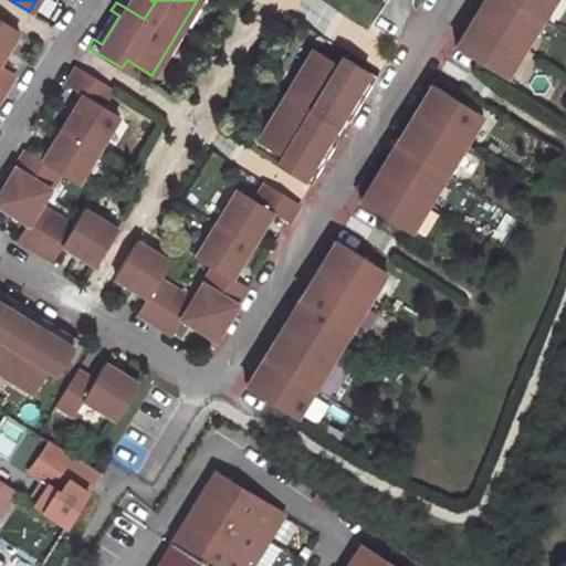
[(150,0),(127,0),(124,7),(144,19),(155,2),(150,0)]
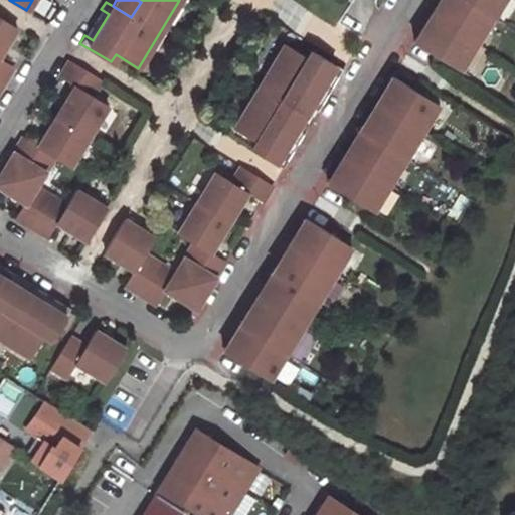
[(439,0),(430,14),(475,42),(492,16),(466,0),(439,0)]
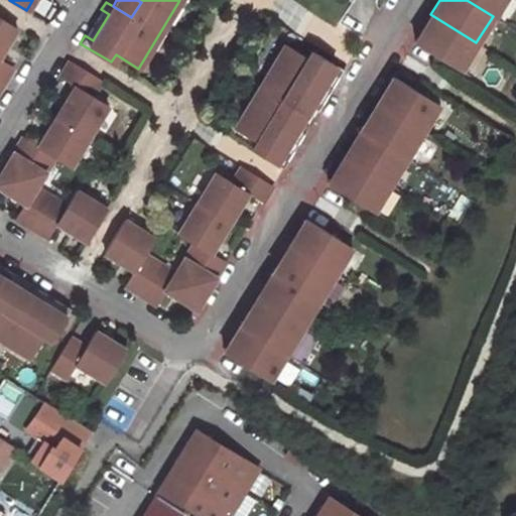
[(467,0),(493,16),(502,0),(467,0)]
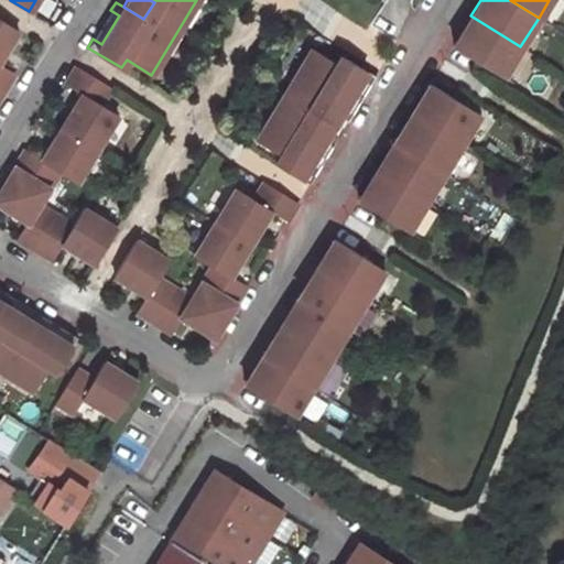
[(119,15),(110,10),(93,39),(101,44),(119,15)]
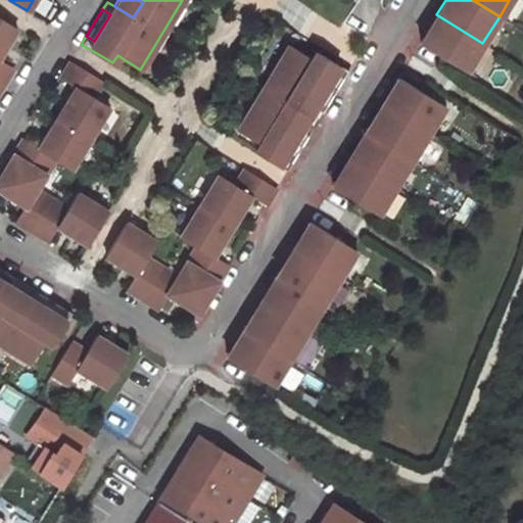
[(420,42),(466,70),(482,43),(436,14),(420,42)]
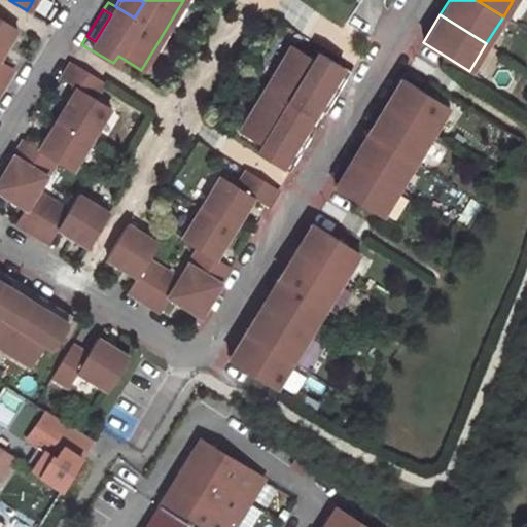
[(0,60),(0,54),(16,29),(0,18),(0,82),(2,84),(12,68),(0,60)]
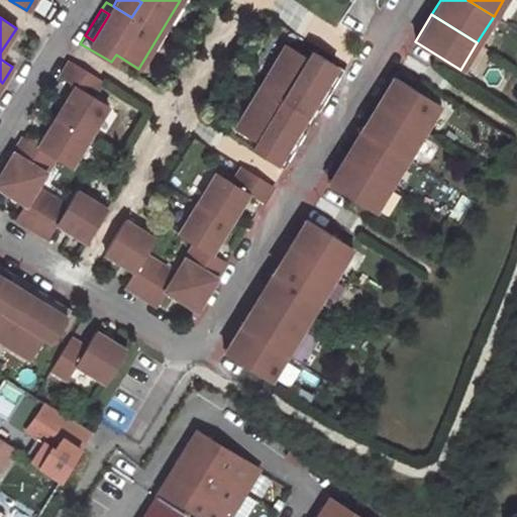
[(256,140),(252,148),(283,168),(288,160),(280,156),(296,128),(304,133),(309,126),(301,121),(283,110),(292,94),(311,105),(318,110),(323,103),(315,98),(331,72),(339,76),(344,69),(313,49),(308,58),(286,43),(234,127),(256,140)]
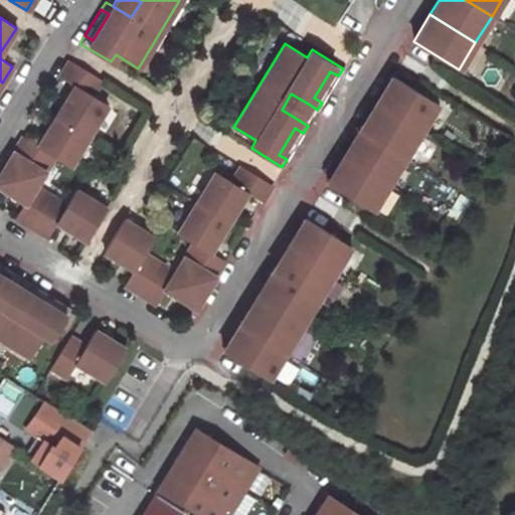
[(56,116),(88,135),(107,105),(91,94),(100,79),(69,60),(59,76),(73,86),(56,116)]
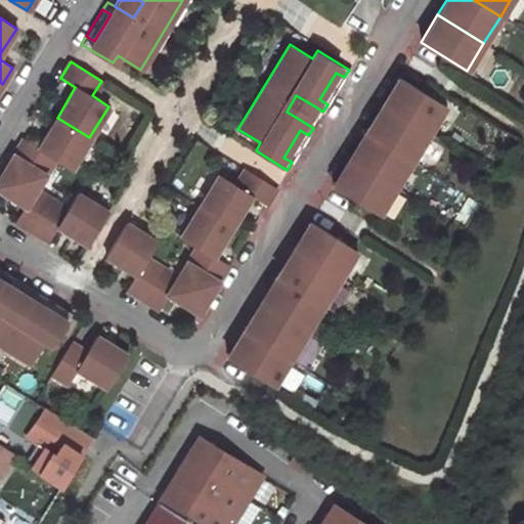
[(319,99),(328,104),(344,77),(336,73),(319,99)]
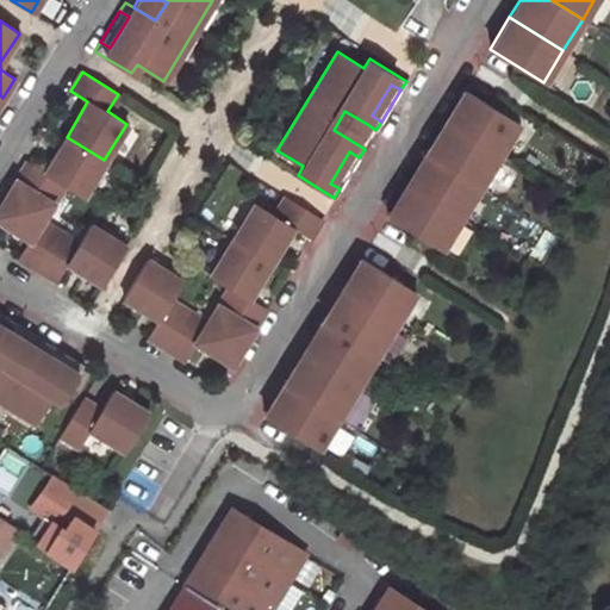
[(446,120),(499,154),(518,123),(465,89),(446,120)]
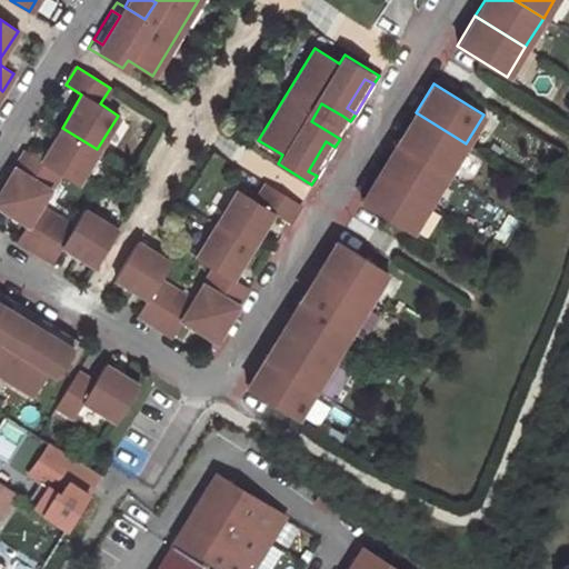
[(311,121),(331,133),(342,116),(321,103),(311,121)]
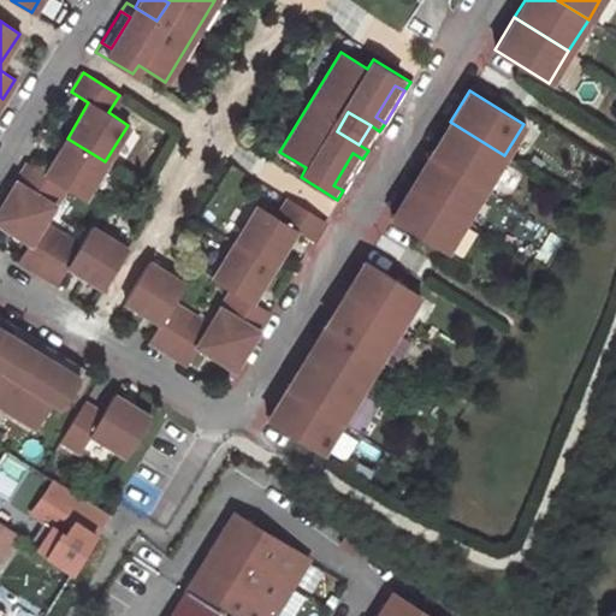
[(431,154),(485,187),(504,155),(450,122),(431,154)]
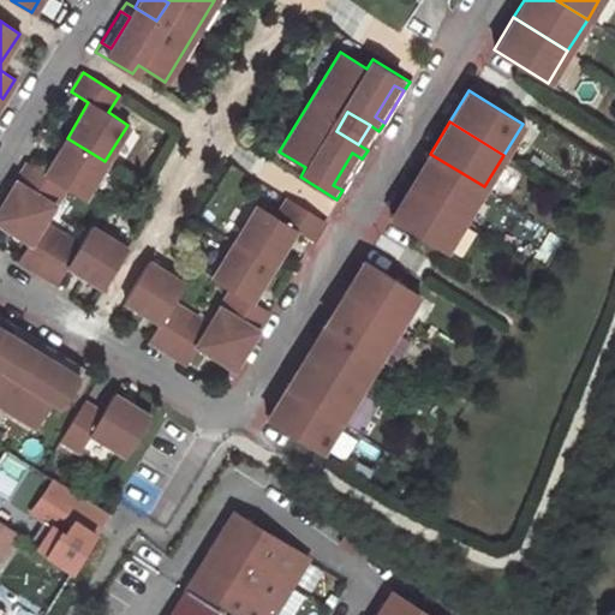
[(46,173),(28,162),(16,181),(31,191),(53,204),(64,186),(83,198),(105,161),(67,138),(46,173)]
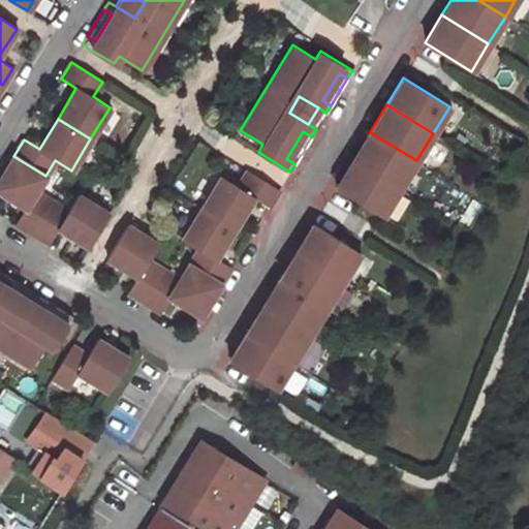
[(286,159),(294,163),(311,136),(303,131),(286,159)]
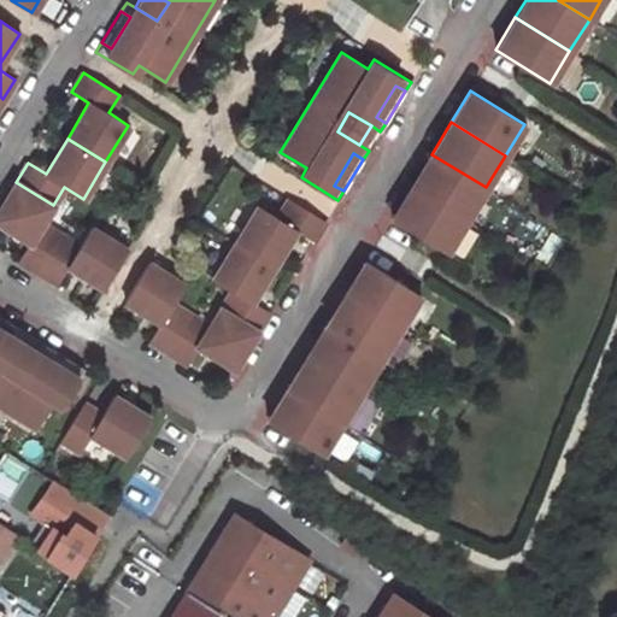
[(412,186),(466,219),(486,187),(432,154),(412,186)]
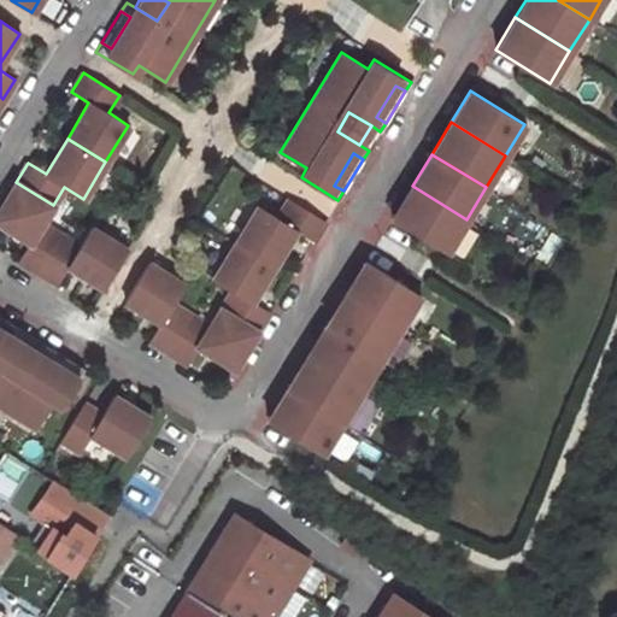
[(0,206),(0,223),(28,241),(18,259),(37,270),(47,253),(60,234),(42,223),(53,205),(31,192),(16,182),(0,206)]
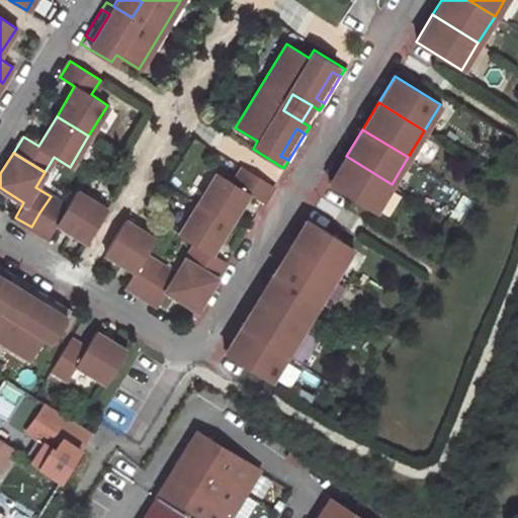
[(329,183),(375,210),(392,184),(346,156),(329,183)]
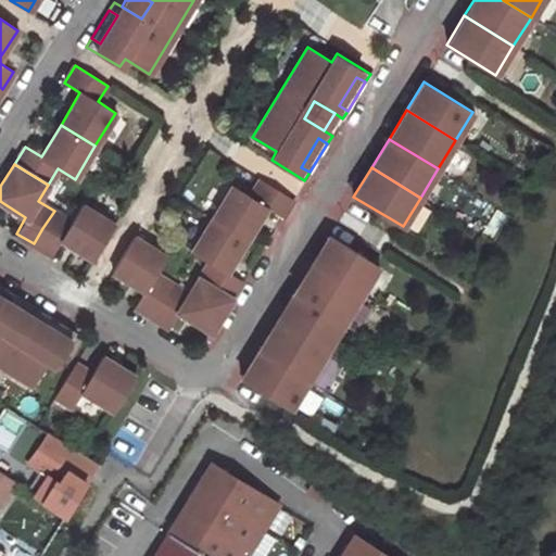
[(247,238),(266,206),(282,216),(293,199),(260,178),(250,194),(231,184),(212,216),(238,232),(247,238)]
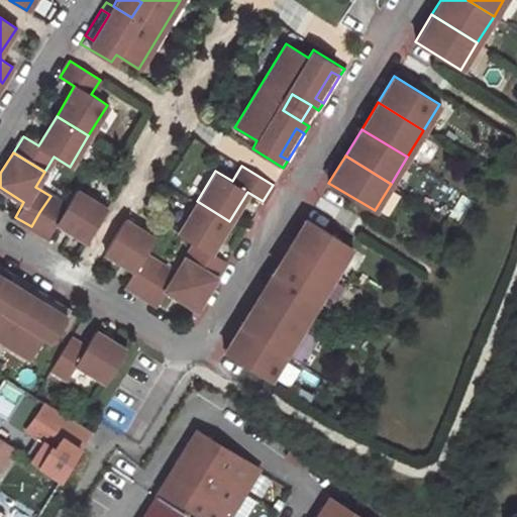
[(56,221),(86,240),(105,209),(106,209),(75,190),(66,205),(50,196),(39,212),(31,226),(46,236),(56,221)]
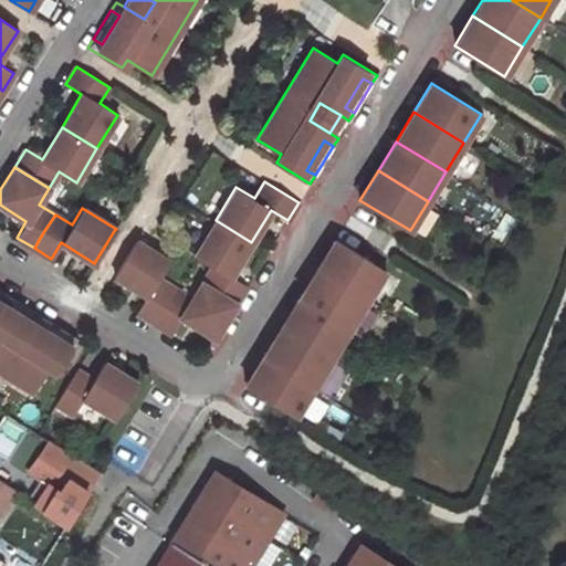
[(230,275),(251,242),(242,237),(216,220),(195,254),(212,265),(202,282),(205,284),(237,303),(247,285),(230,275)]
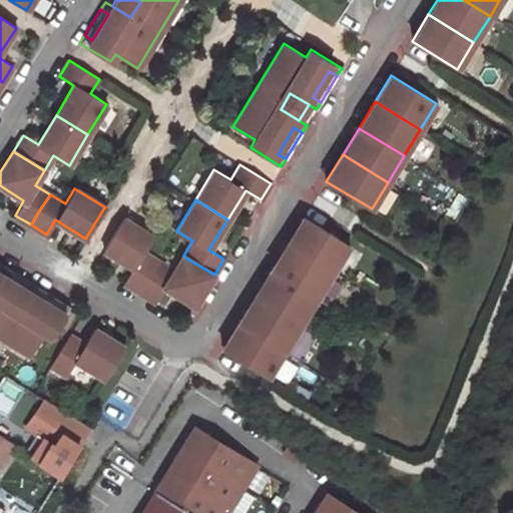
[(289,242),(334,271),(350,243),(305,216),(289,242)]
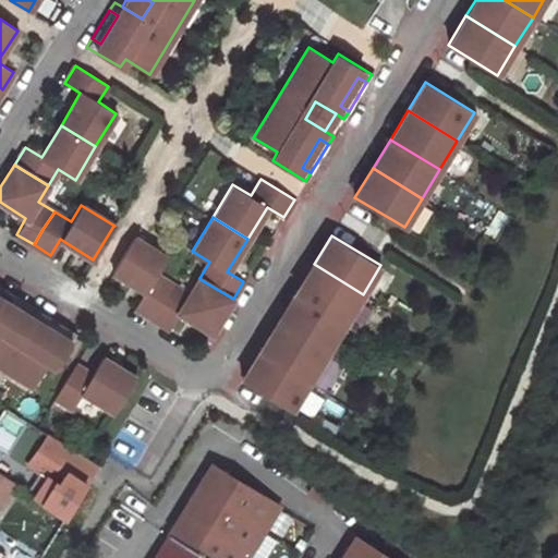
[(111,271),(145,292),(135,307),(152,317),(161,302),(173,284),(156,275),(167,258),(133,237),(111,271)]
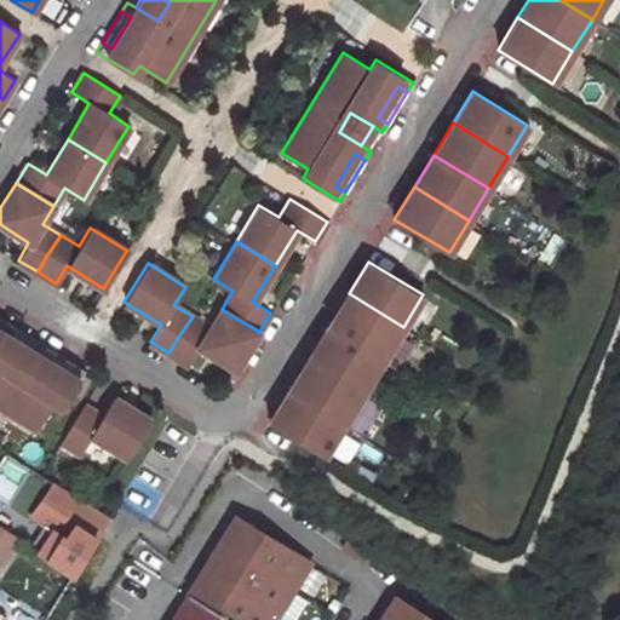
[(328,326),(383,359),(403,327),(349,293),(328,326)]
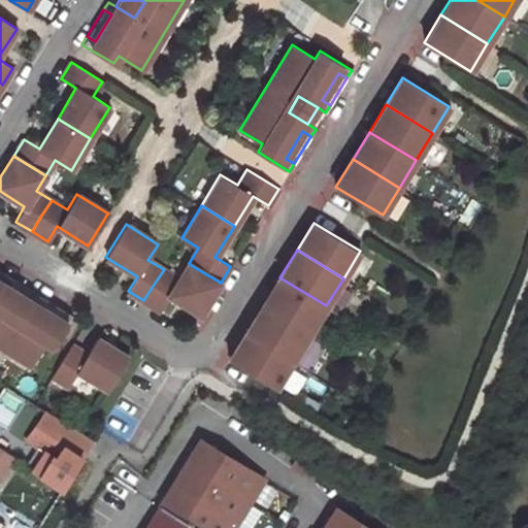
[(168,295),(200,316),(221,283),(191,265),(189,263),(179,278),(164,269),(153,286),(143,300),(159,310),(168,295)]
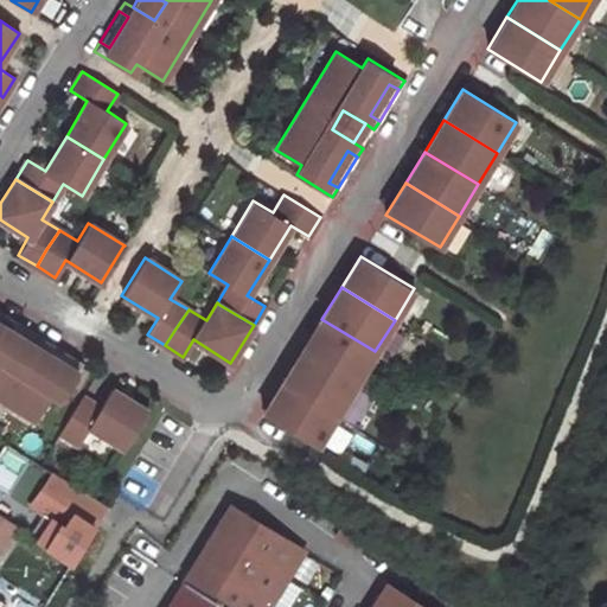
[(0,397),(36,420),(52,394),(61,398),(83,362),(75,357),(69,365),(38,346),(43,338),(34,332),(29,342),(16,363),(0,352),(0,346),(11,330),(16,321),(7,315),(1,325),(0,323),(0,397)]
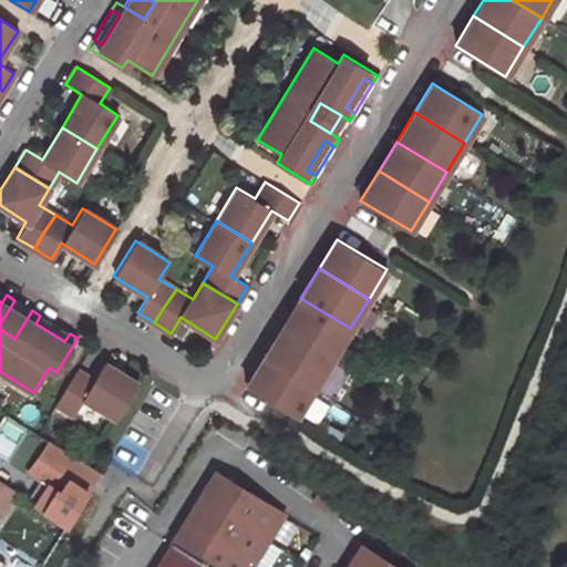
[(282,327),(332,358),(350,328),(300,298),(282,327)]
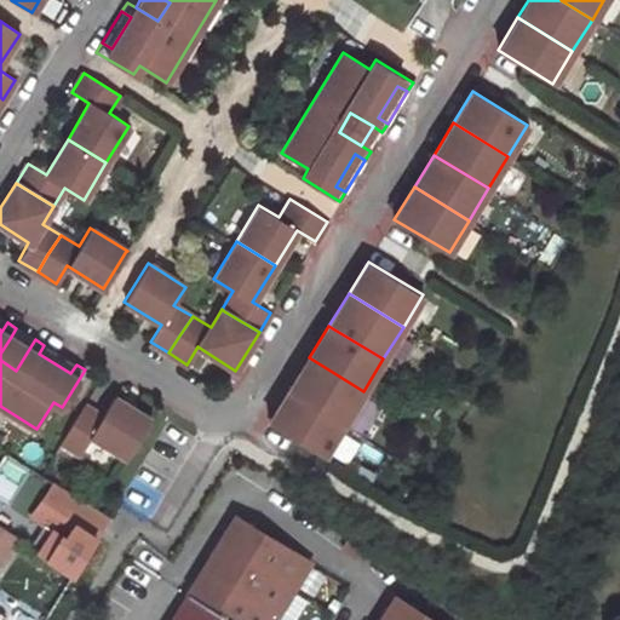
[(0,360),(16,371),(29,349),(11,337),(0,354),(0,360)]
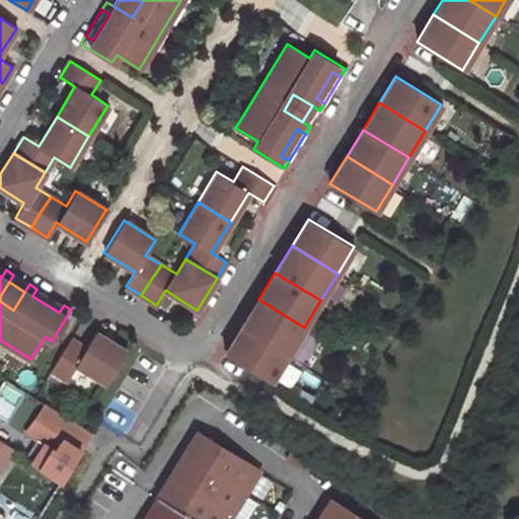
[(59,312),(64,305),(36,289),(32,296),(59,312)]
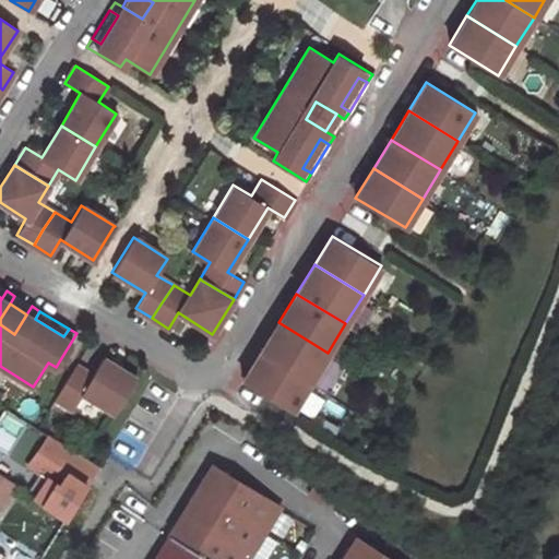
[(261,352),(310,382),(328,353),(278,322),(261,352)]
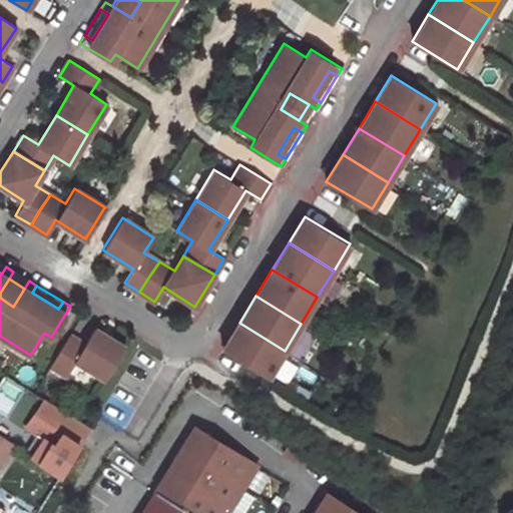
[(222,349),(268,377),(285,351),(239,323),(222,349)]
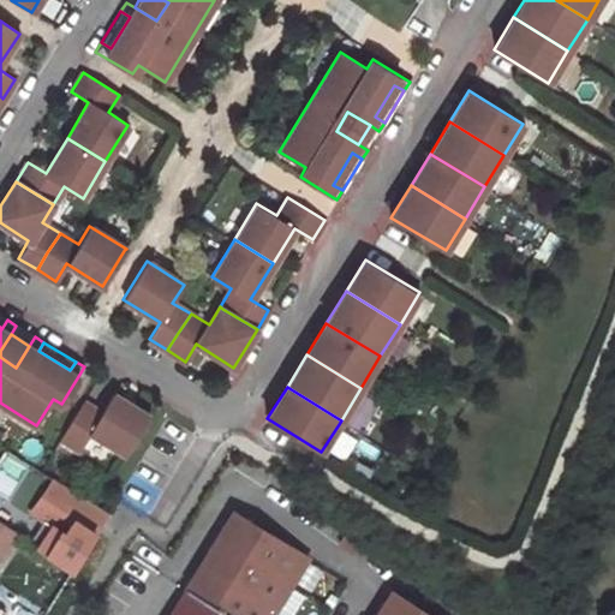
[(90,433),(126,454),(149,416),(113,393),(101,412),(83,401),(59,439),(79,451),(90,433)]
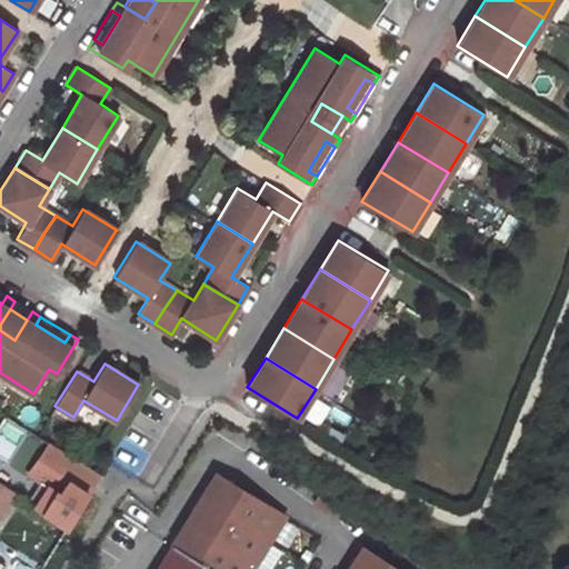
[(48,443),(43,452),(60,462),(53,475),(65,482),(57,495),(79,509),(100,476),(48,443)]
